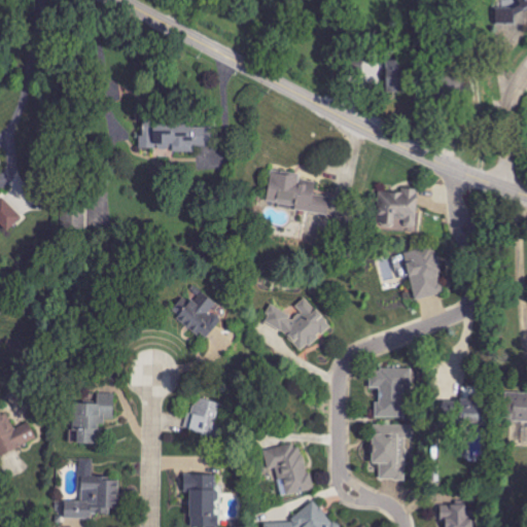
[(496,25),(517,24),(517,22),(525,21),(526,19),(526,0),(506,0),(495,7),(496,25)]
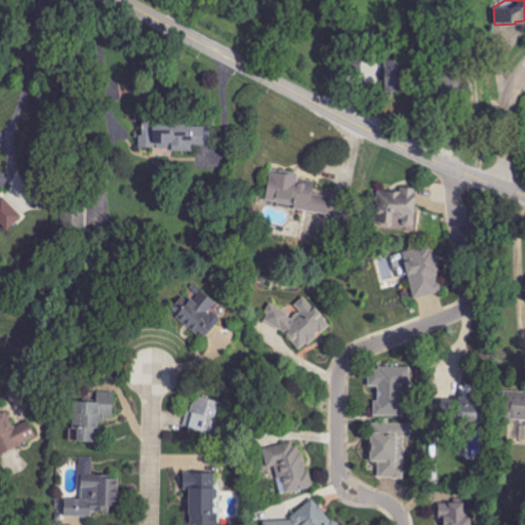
[(401,90),(400,61),(385,61),(386,91),(401,90)]
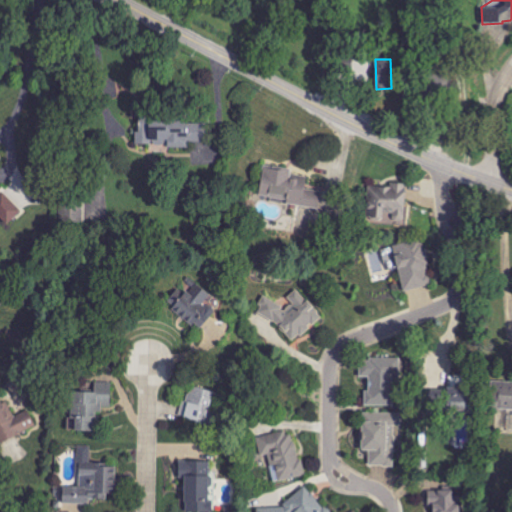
[(374,82),(375,67),(363,66),(361,81),(374,82)]
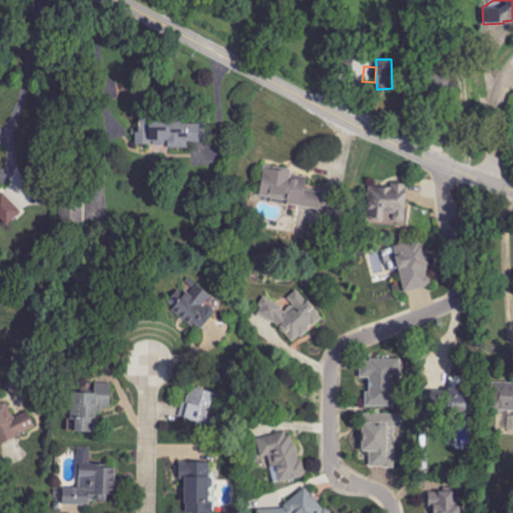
[(205,122),(136,122),(136,146),(150,146),(150,153),(170,153),(170,149),(187,149),(187,142),(205,142),(205,122)]
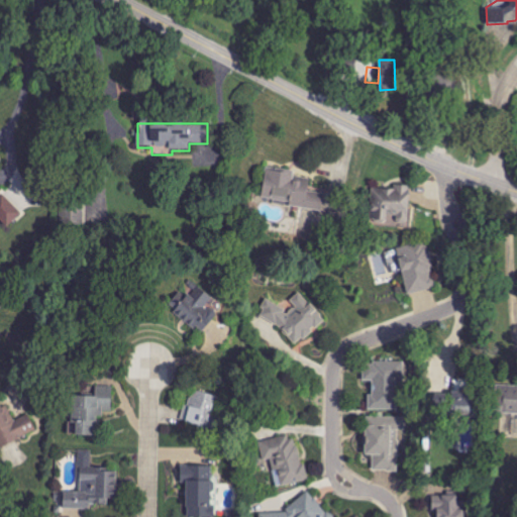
[(309,191),(310,180),(294,178),(295,171),(267,167),(262,201),(323,209),(325,193),(309,191)]
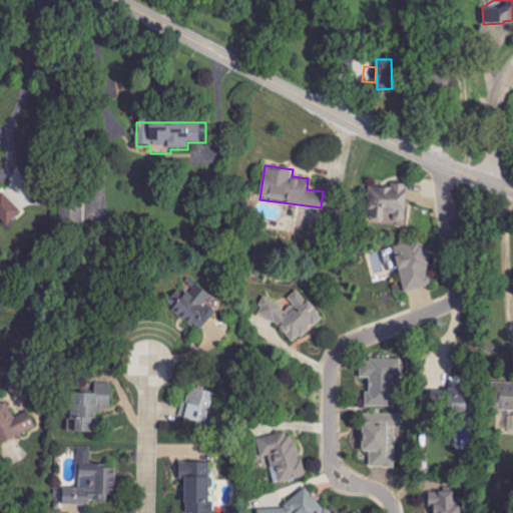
[(406,222),(408,184),(392,183),(392,188),(369,187),(368,220),(384,220),(384,213),(394,213),(394,221),(406,222)]
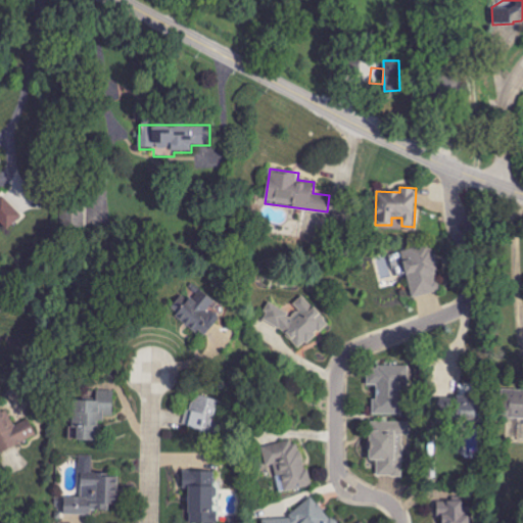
[(0,223),(7,230),(21,216),(2,196),(0,198),(0,223)]
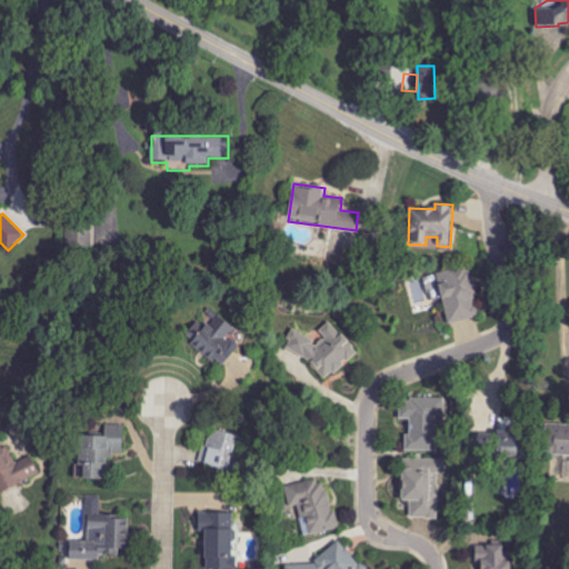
[(92,248),(92,229),(67,229),(67,248),(92,248)]
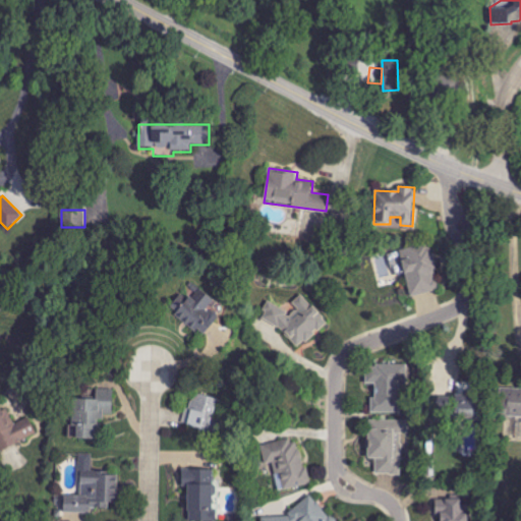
[(411,297),(441,290),(428,244),(392,253),(398,276),(405,274),(411,297)]
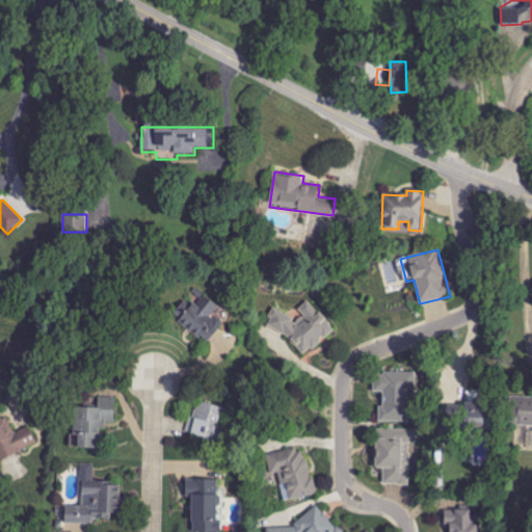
[(206,344),(224,324),(213,314),(218,309),(196,288),(174,314),(206,344)]
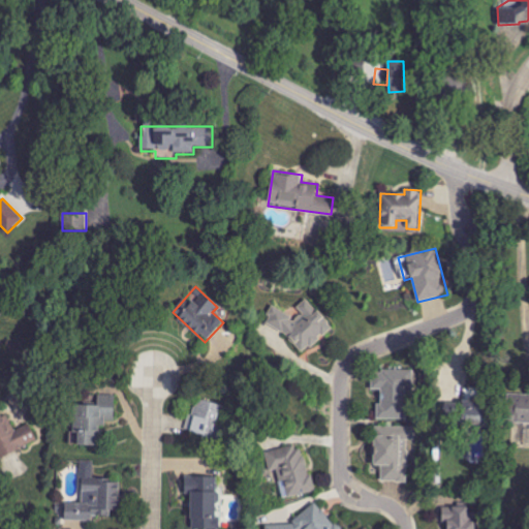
[(274,307),(265,322),(283,333),(303,353),(334,328),(307,300),(298,309),(302,313),(294,320),(289,315),(274,307)]
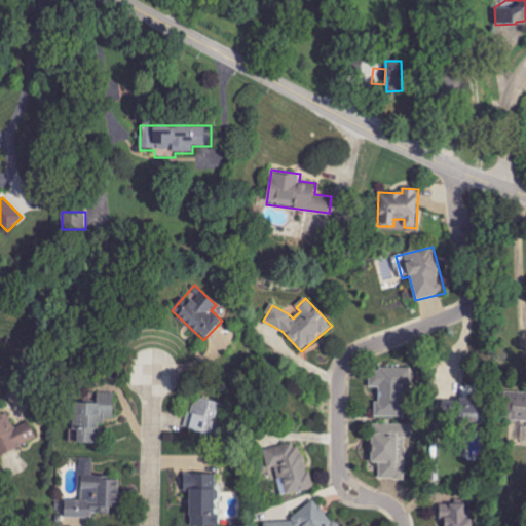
[(375,418),(407,417),(407,387),(411,387),(411,369),(370,369),(370,388),(379,388),(379,401),(375,401),(375,418)]
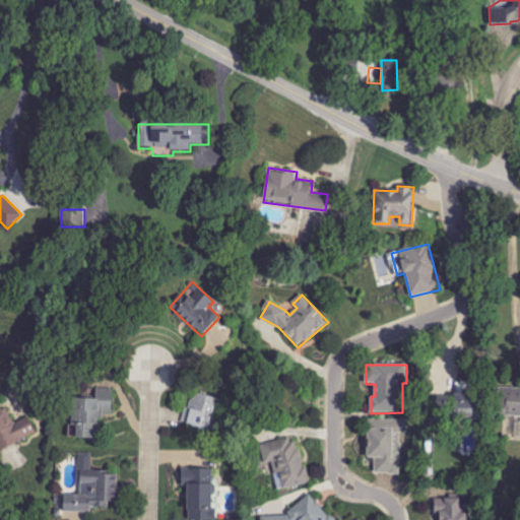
[(519,416),(519,387),(500,388),(500,416),(519,416)]
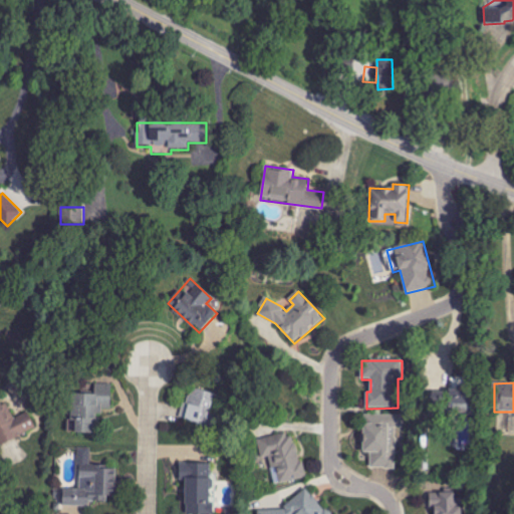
[(112,383),(76,383),(76,393),(71,393),(70,424),(74,424),(74,436),(96,436),(97,409),(111,410),(112,383)]
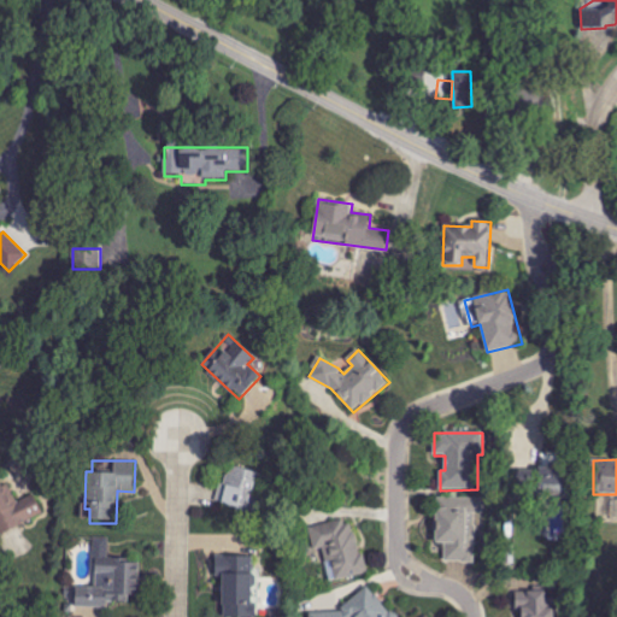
[(218,503),(251,512),(260,474),(229,465),(218,503)]
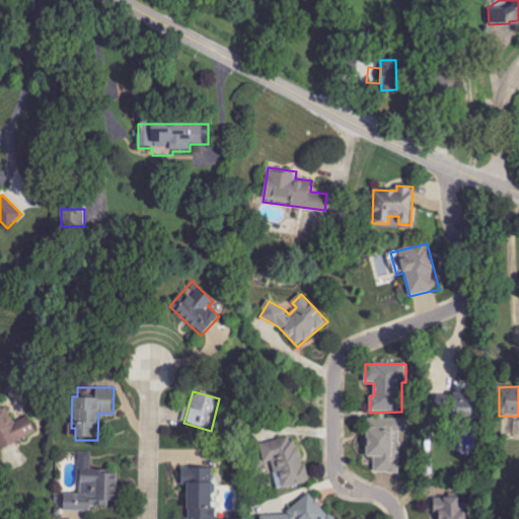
[(435,395),(435,419),(476,419),(475,395),(435,395)]
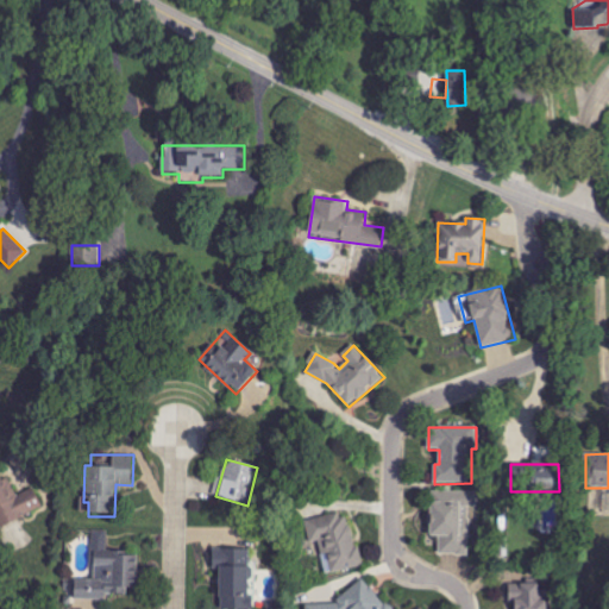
[(36,488),(17,495),(11,477),(4,479),(0,470),(0,526),(44,509),(36,488)]
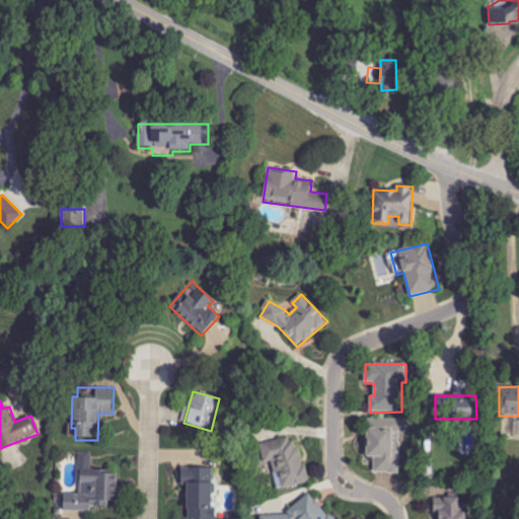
[(400,473),(400,433),(408,433),(408,419),(368,419),(368,458),(375,458),(374,473),(400,473)]
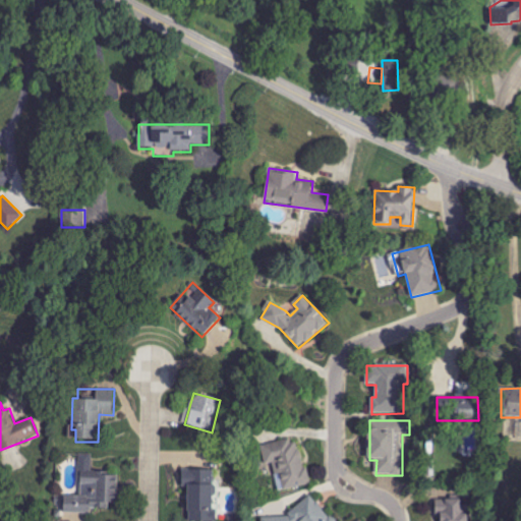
[(262,446),(266,465),(273,464),(279,491),(308,485),(297,438),(262,446)]
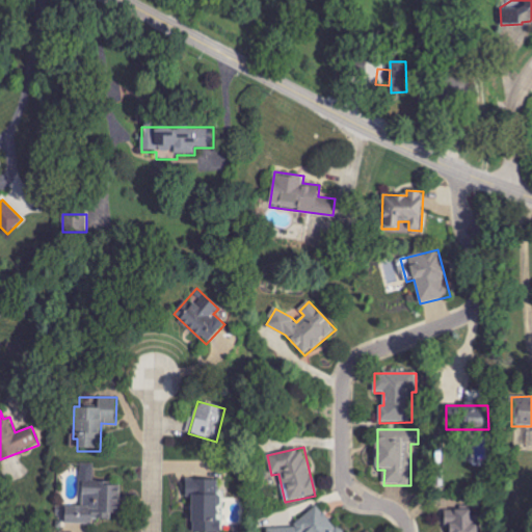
[(82,507),(65,507),(65,524),(92,524),(92,519),(120,519),(120,482),(95,482),(95,463),(82,464),(82,507)]
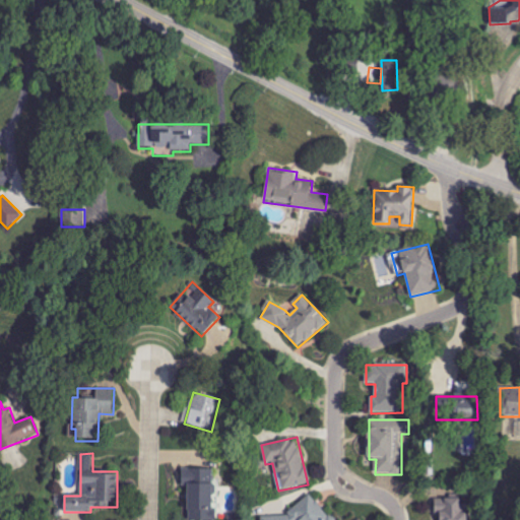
[(212,519),(213,469),(182,469),(182,488),(188,488),(187,519),(212,519)]
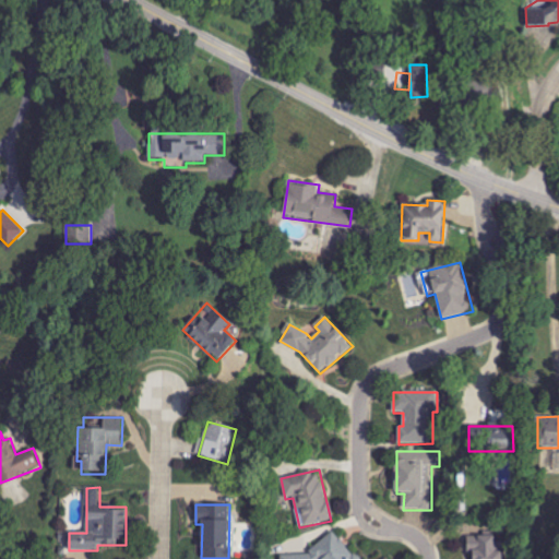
[(281,558),(357,558),(335,531),(304,555),(281,556),(281,558)]
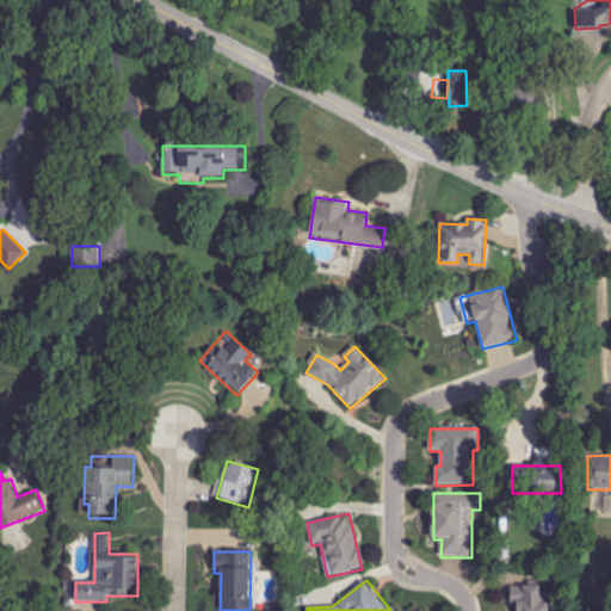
[(550,610),(550,591),(543,592),(543,585),(513,586),(513,610),(550,610)]
